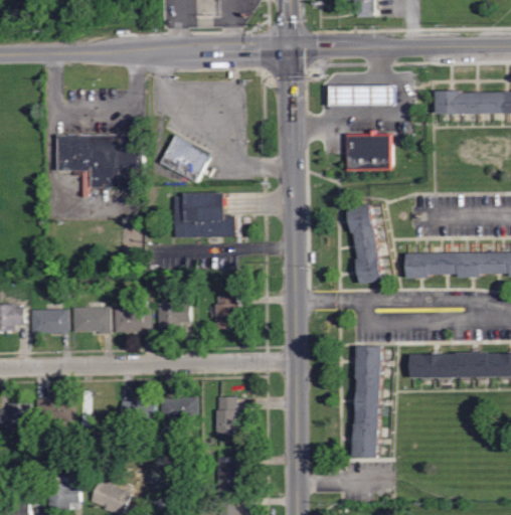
[(372,0),(372,11),(369,11),(369,14),(354,14),(354,11),(352,11),(351,0),(372,0)]
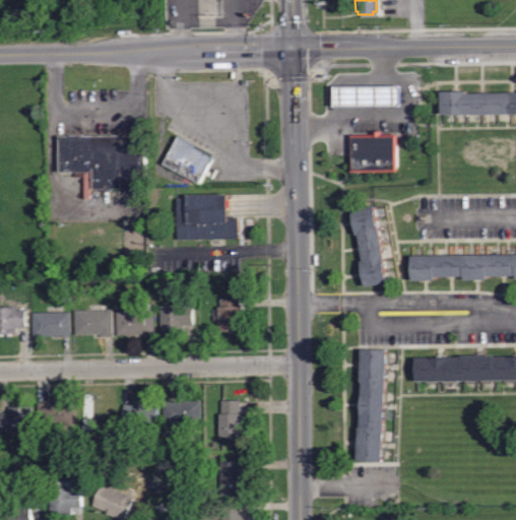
[(404,85),(335,86),(335,107),(404,105),(404,85)]
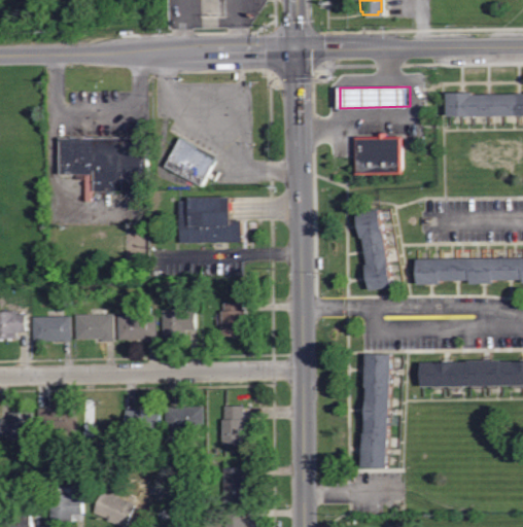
[(445,92),(471,92),(471,94),(522,93),(522,113),(445,115),(445,92)]
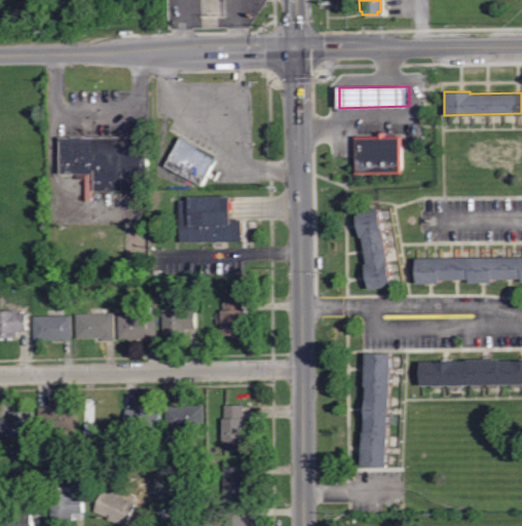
[(350,170),(350,134),(373,134),(373,130),(381,130),(381,133),(397,133),(398,168),(350,170)]
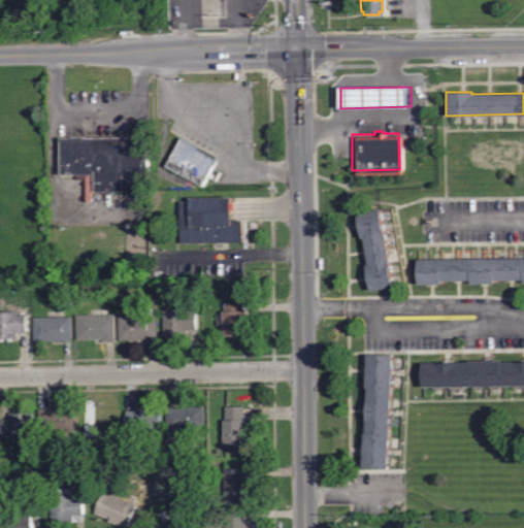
[(145,188),(92,189),(92,171),(57,172),(57,136),(145,135),(145,188)]
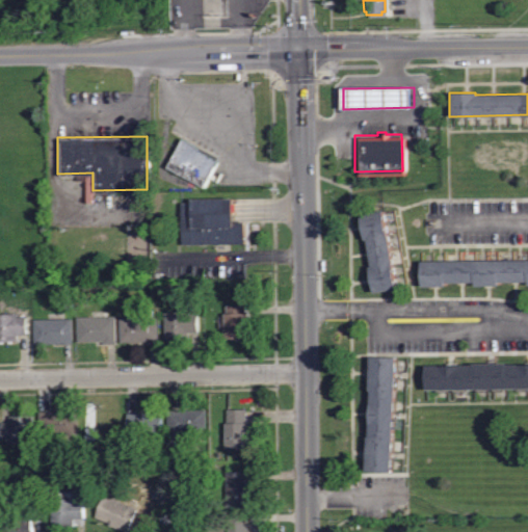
[(194,143),(200,149),(217,159),(203,185),(165,165),(181,136),(194,143)]
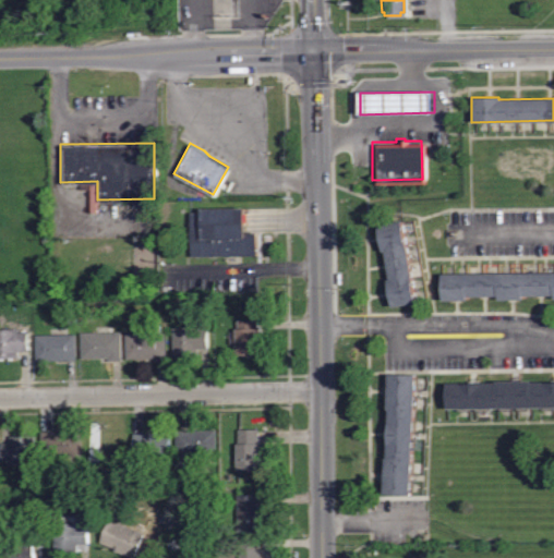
[(242,208),(242,232),(253,232),(253,255),(187,255),(188,210),(196,210),(196,207),(242,208)]
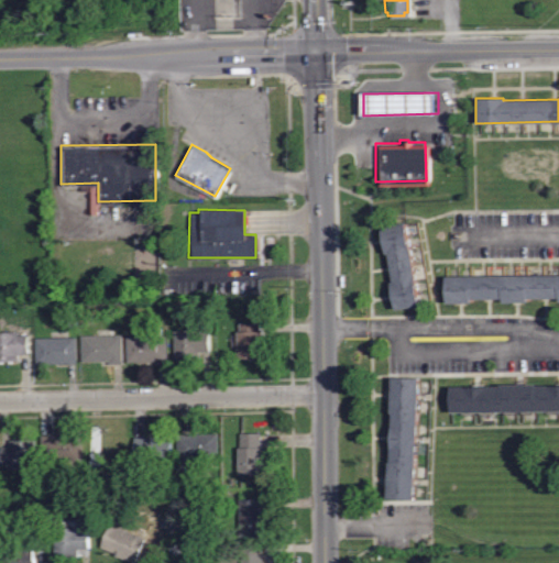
[(392,309),(387,282),(390,282),(385,253),(383,254),(377,227),(402,223),(416,305),(392,309)]
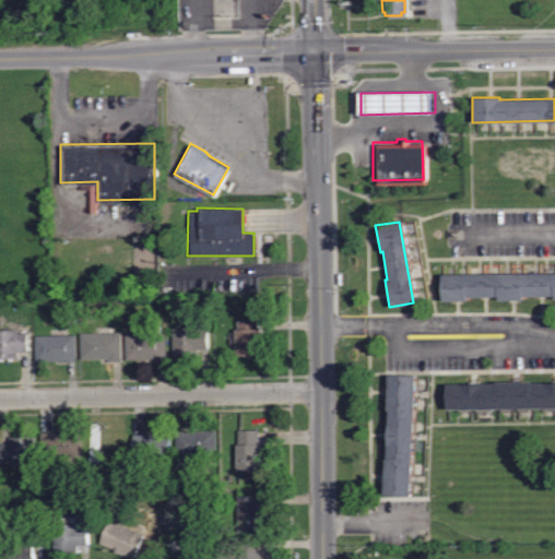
[(439,300),(439,275),(554,273),(554,299),(552,299),(552,296),(521,297),(521,299),(495,299),(495,296),(464,297),(464,300),(439,300)]
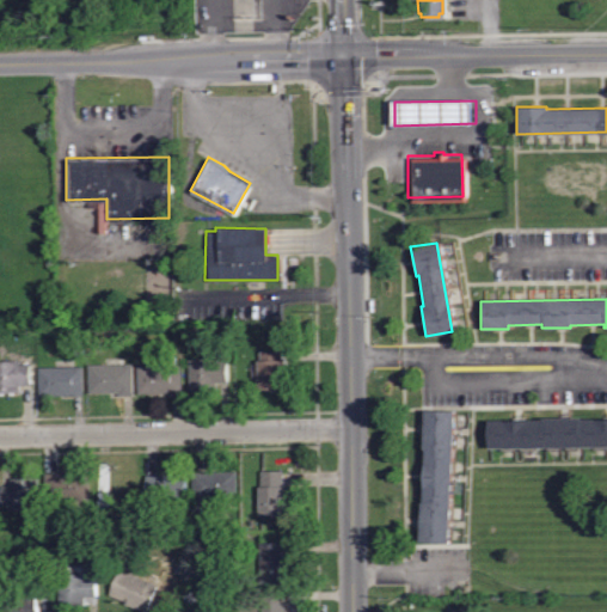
[(279,361),(281,361),(282,377),(279,377),(279,390),(255,391),(255,362),(257,362),(256,353),(279,353),(279,361)]
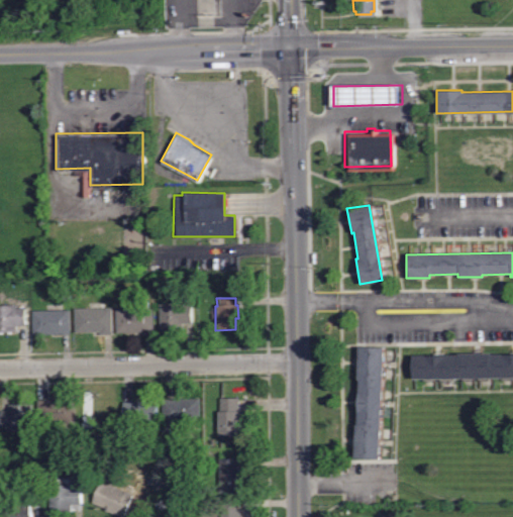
[(145,307),(149,307),(150,331),(113,333),(112,308),(124,308),(124,301),(145,300),(145,307)]
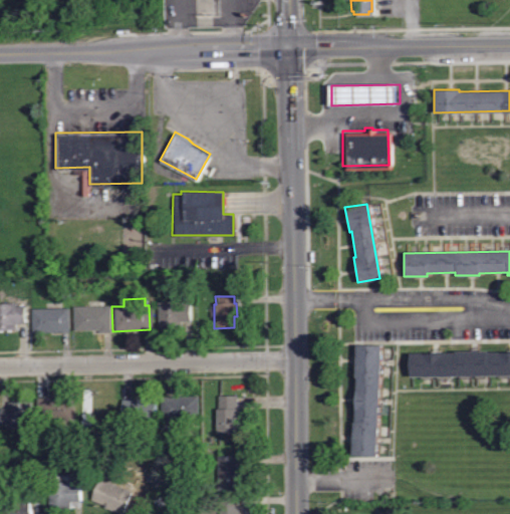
[(177,303),(179,303),(179,306),(187,306),(188,322),(179,323),(179,328),(157,329),(156,303),(177,303)]
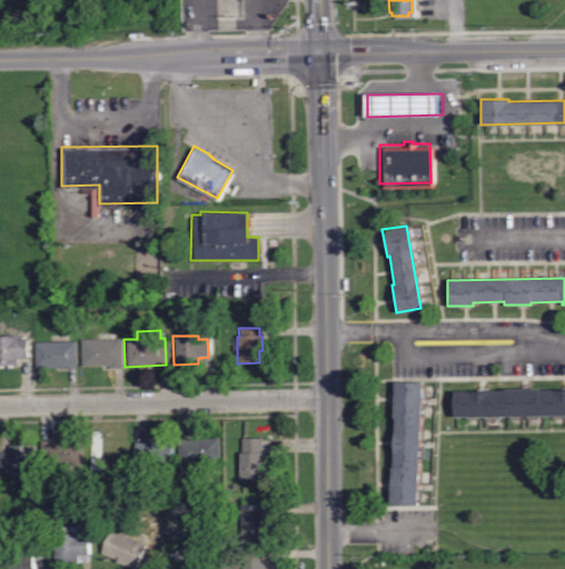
[(13,340),(22,340),(22,359),(13,359),(15,367),(0,367),(0,337),(12,337),(13,340)]
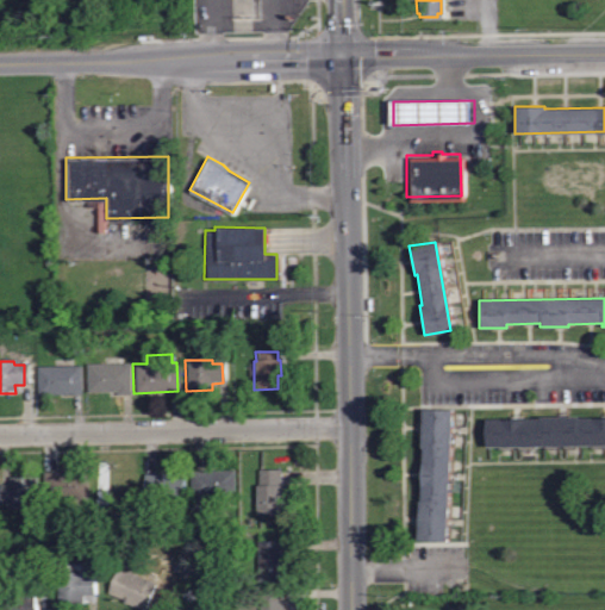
[(129,366),(129,396),(116,396),(116,393),(85,393),(86,365),(129,366)]
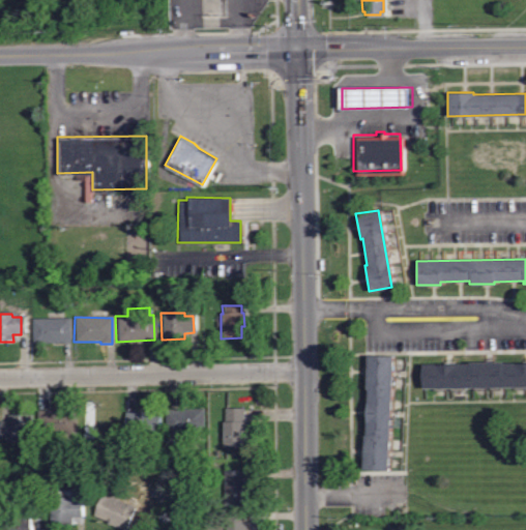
[(68,342),(30,343),(29,318),(67,318),(68,342)]
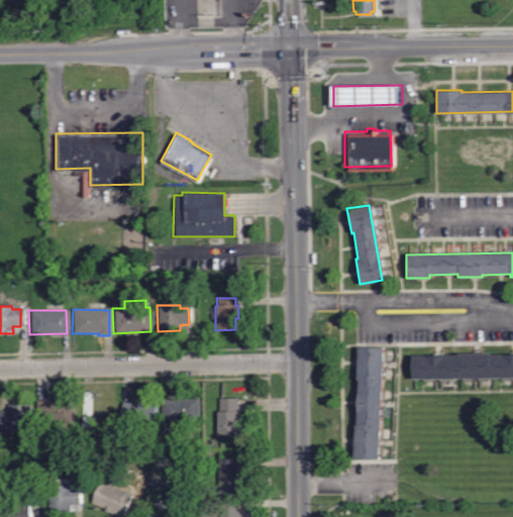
[(376,457),(351,456),(352,423),(354,423),(356,380),(354,380),(356,346),(381,348),(376,457)]
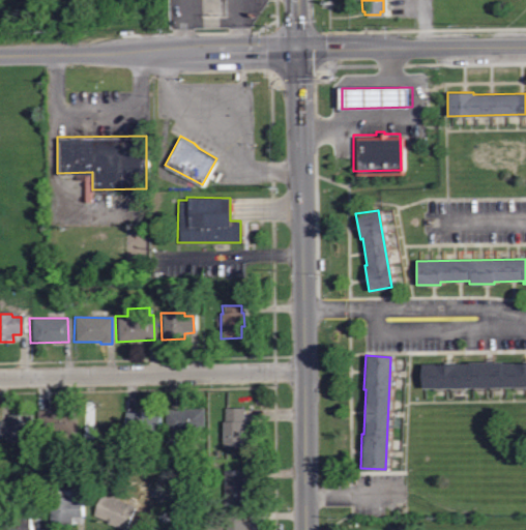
[(525,386),(420,388),(420,364),(467,363),(467,362),(525,361),(525,386)]
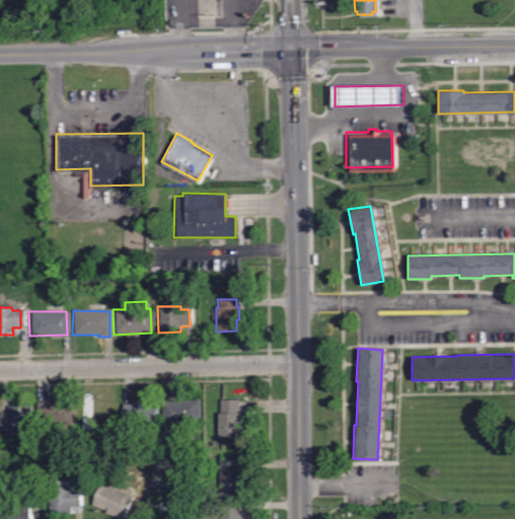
[(236,401),(236,414),(239,414),(239,427),(237,427),(237,439),(217,439),(218,400),(236,401)]
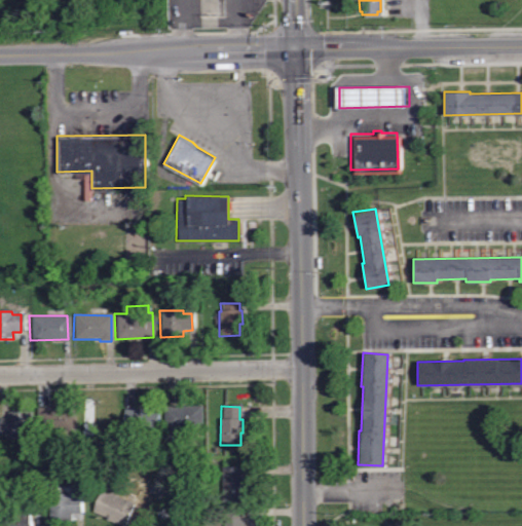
[(200,431),(198,431),(198,438),(193,438),(193,431),(189,431),(189,437),(175,438),(175,441),(162,441),(162,408),(199,407),(200,431)]
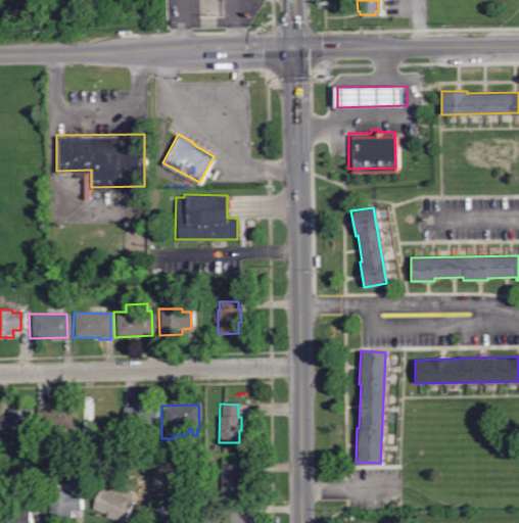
[(74,430),(36,430),(36,407),(74,407),(74,430)]
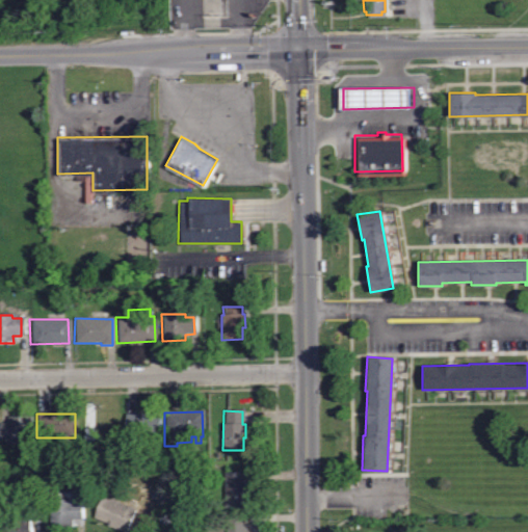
[(158,434),(124,434),(124,415),(158,415),(158,434)]
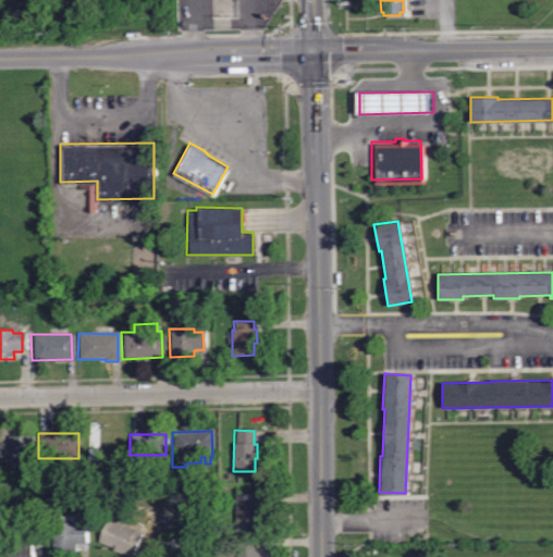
[(32,465),(8,466),(8,463),(0,463),(0,444),(7,444),(7,437),(31,436),(32,465)]
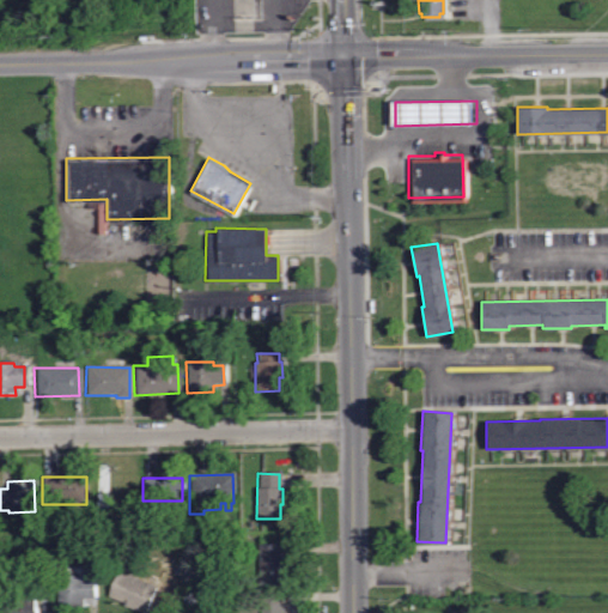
[(280,587),(256,588),(255,546),(279,545),(280,587)]
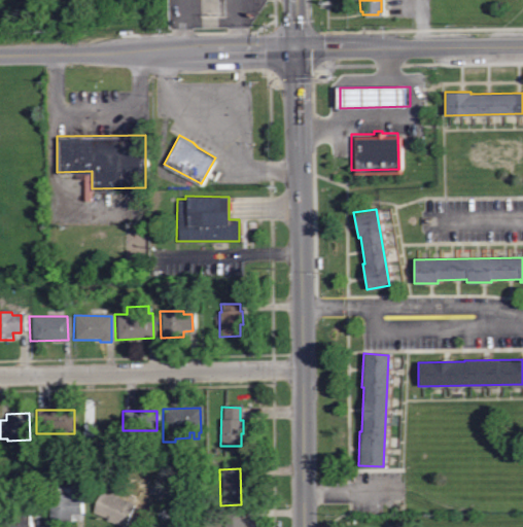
[(35,502),(23,504),(20,490),(32,487),(35,502)]
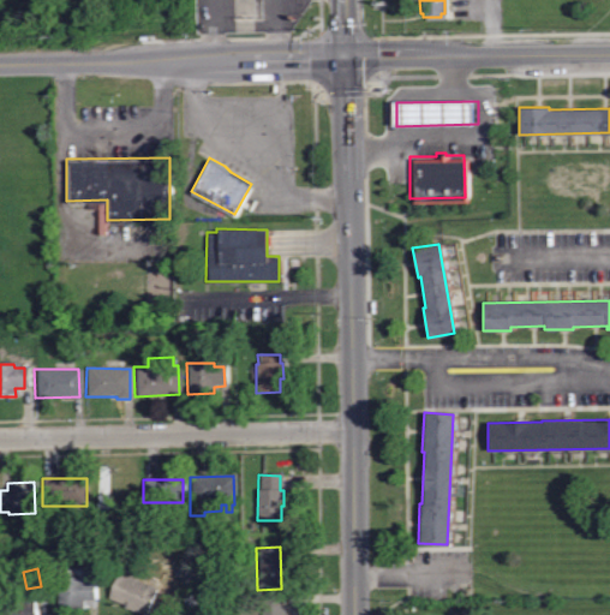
[(79,574),(81,574),(81,580),(93,580),(93,609),(57,609),(57,578),(64,578),(64,572),(79,571),(79,574)]
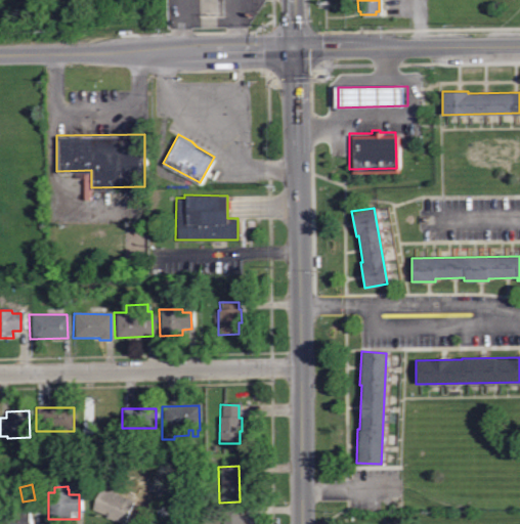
[(132,504),(122,523),(117,523),(103,518),(104,517),(90,511),(99,489),(132,504)]
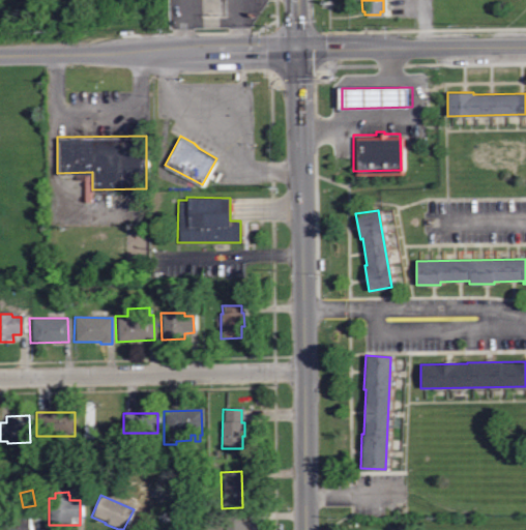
[(29,520),(28,520),(29,529),(3,529),(2,522),(15,520),(13,511),(27,509),(29,520)]
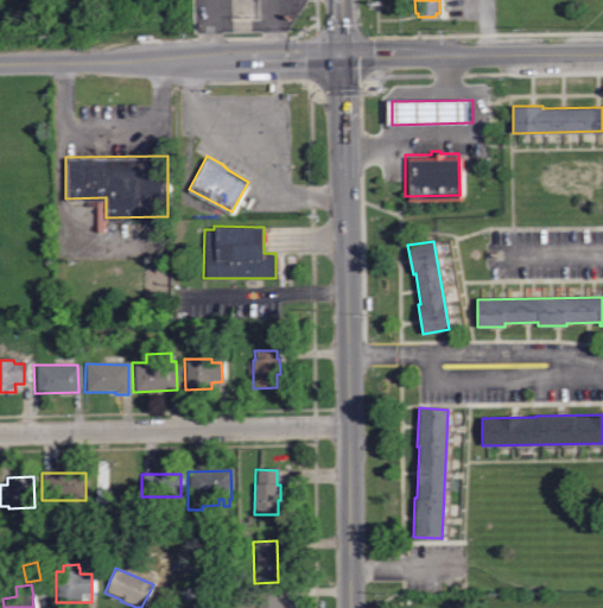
[(191,596),(182,601),(177,591),(186,587),(191,596)]
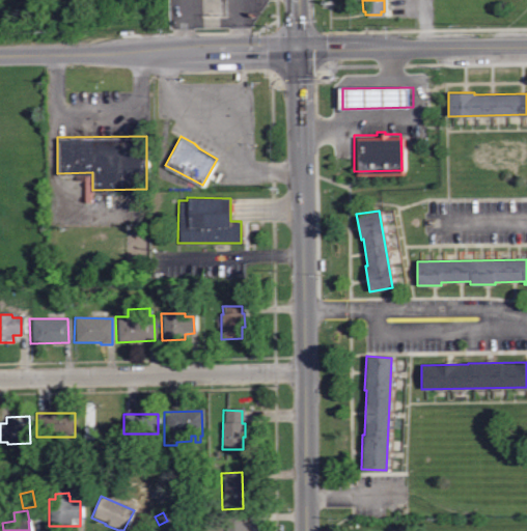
[(243,523),(245,523),(245,530),(224,530),(224,526),(205,527),(205,515),(243,514),(243,523)]
